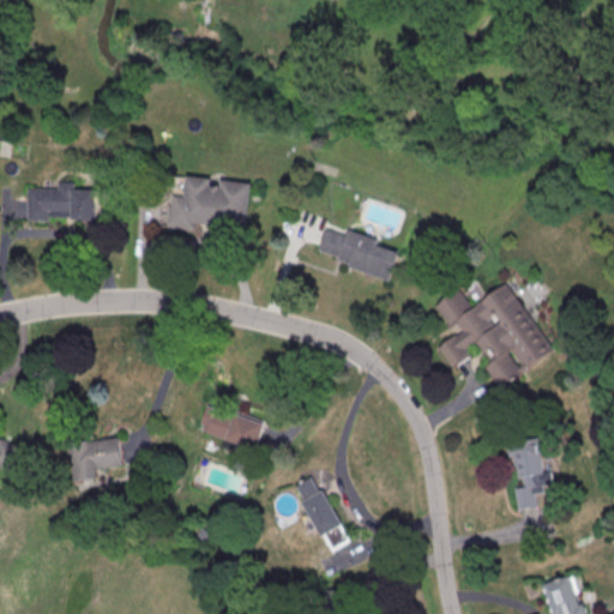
[(252,184),(245,235),(215,232),(216,226),(194,223),(194,230),(166,227),(168,206),(170,206),(172,194),(184,196),(186,175),(211,179),(210,185),(220,186),(221,180),(252,184)]
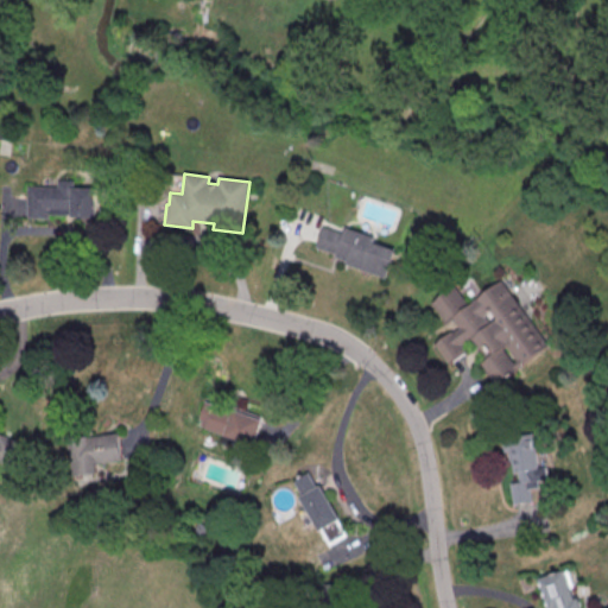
[(29,183),(29,219),(103,217),(103,183),(29,183)]
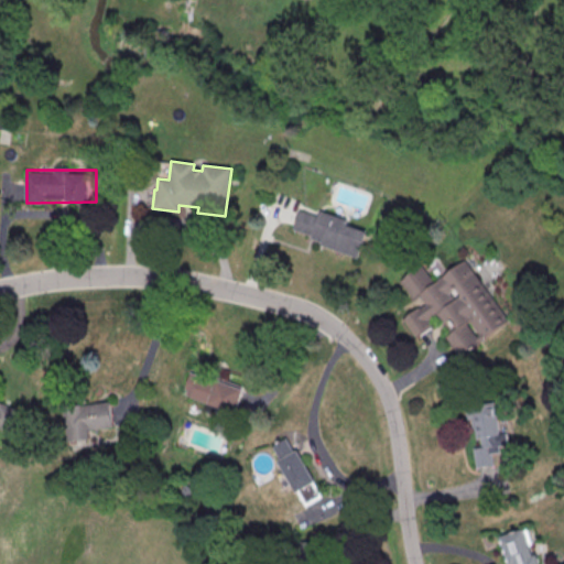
[(365,232),(356,258),(318,246),(320,243),(310,239),(311,237),(291,230),(297,210),(316,217),(318,212),(346,220),(344,226),(365,232)]
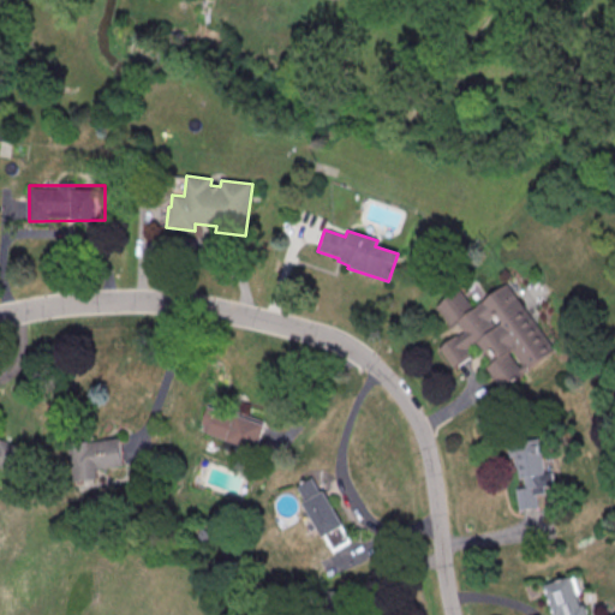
[(507,280),(555,347),(501,386),(489,369),(494,366),(481,348),(452,370),(436,348),(459,332),(455,327),(449,332),(430,305),(458,286),(471,305),(507,280)]
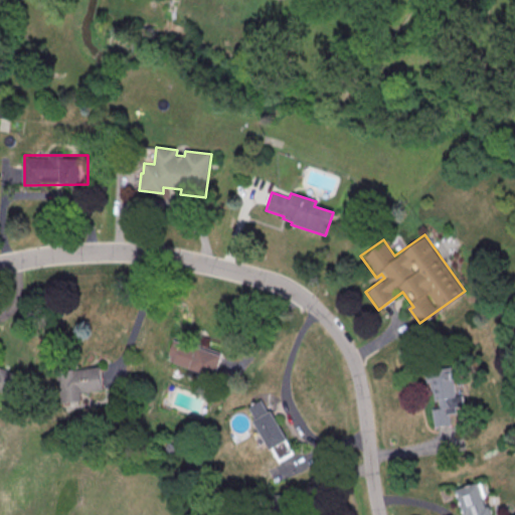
[(221,353),(176,340),(169,363),(215,375),(221,353)]
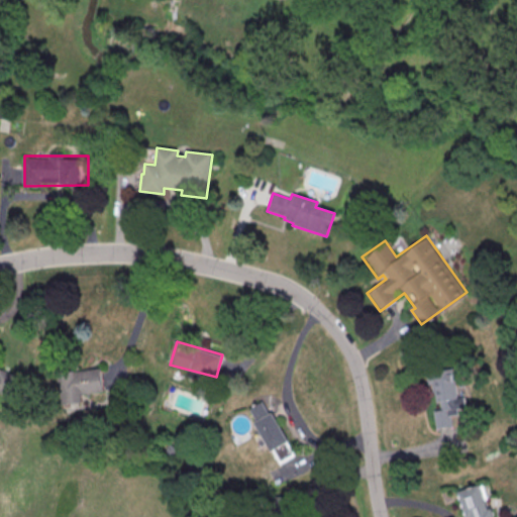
[(61,373),(65,404),(85,401),(85,394),(106,391),(103,368),(61,373)]
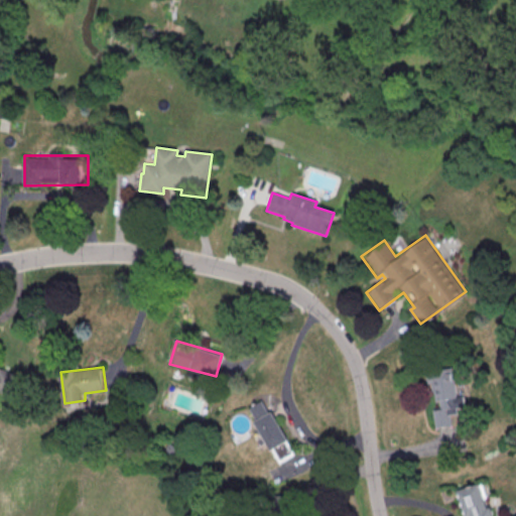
[(457,395),(454,367),(428,370),(435,427),(453,425),(450,411),(466,410),(464,394),(457,395)]
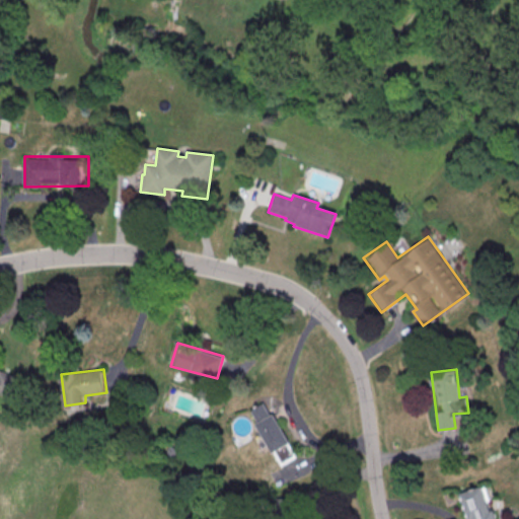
[(250,410),(269,453),(288,445),(269,401),(250,410)]
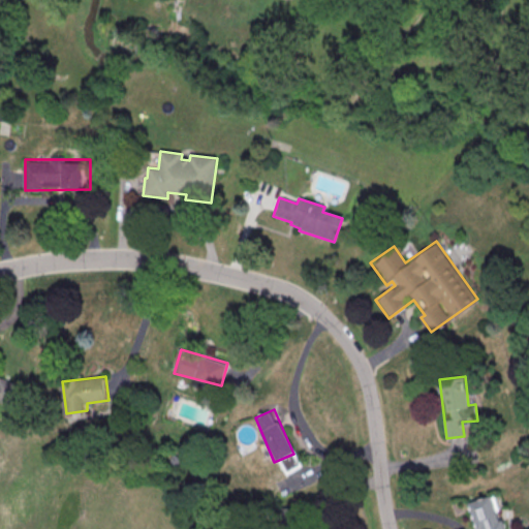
[(466,504),(473,528),(503,528),(501,520),(498,521),(490,496),(466,504)]
